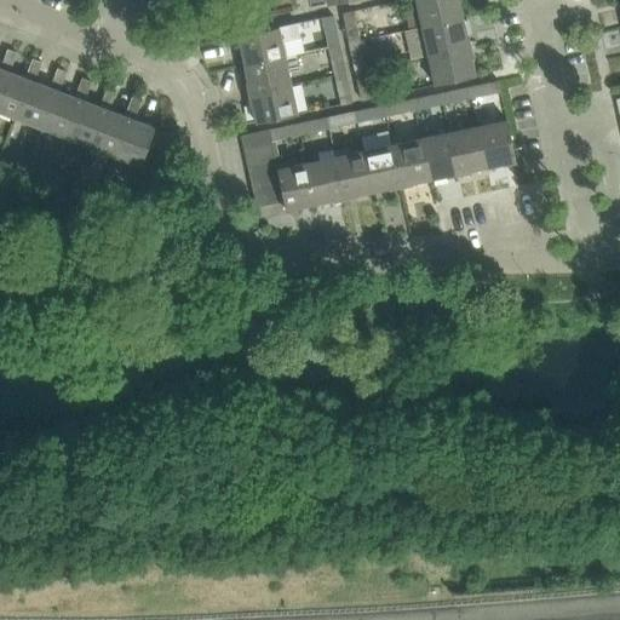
[(415,0),(423,28),(463,19),(459,0),(415,0)]
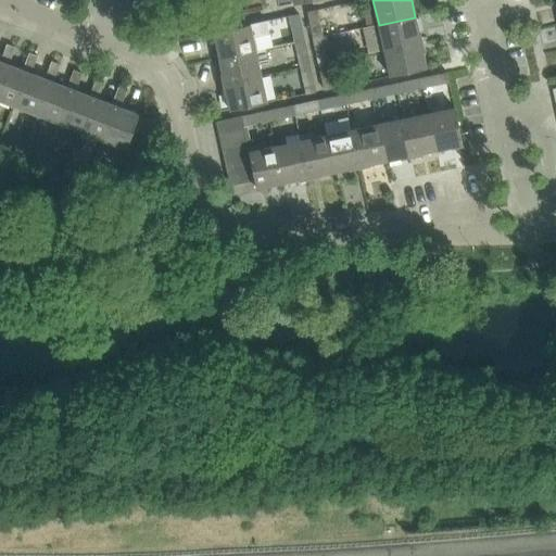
[(323,37),(317,10),(307,12),(313,38),(323,37)]
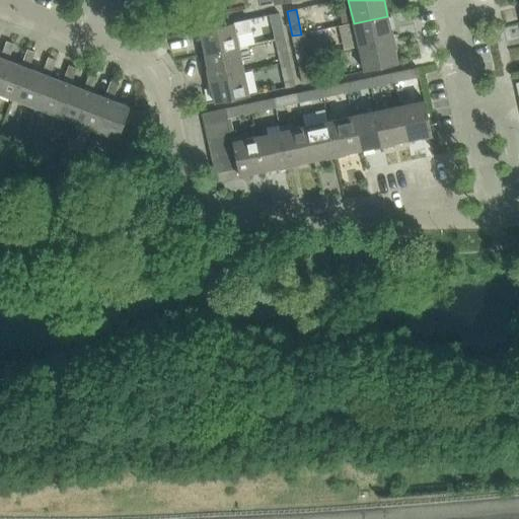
[(387,16),(354,23),(359,47),(393,40),(391,29),(390,29),(387,16)]
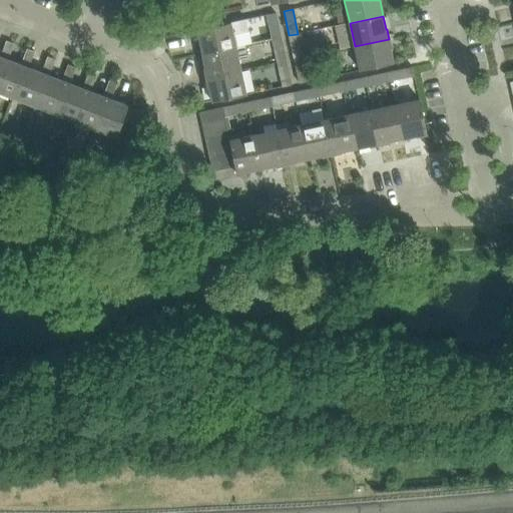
[(197,29),(202,55),(236,47),(233,34),(248,31),(246,19),(197,29)]
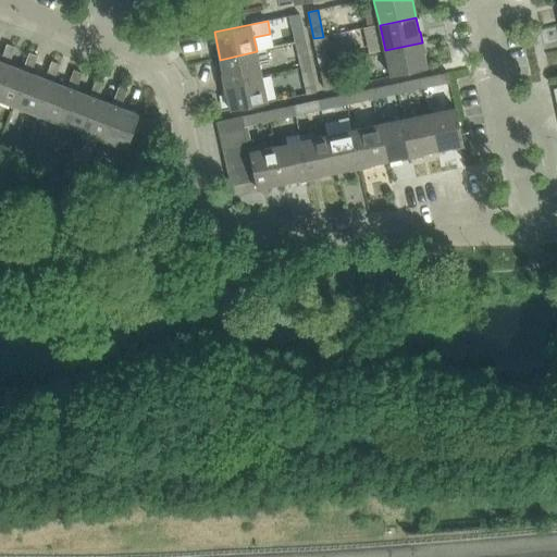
[(301,25),(293,26),(296,42),(305,40),(301,25)]
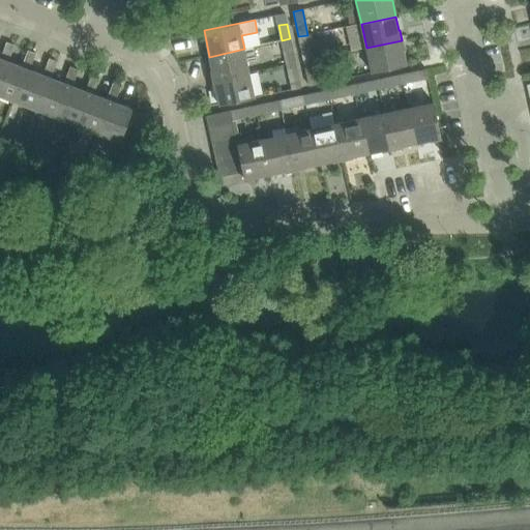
[(298,36),(304,62),(313,60),(307,35),(298,36)]
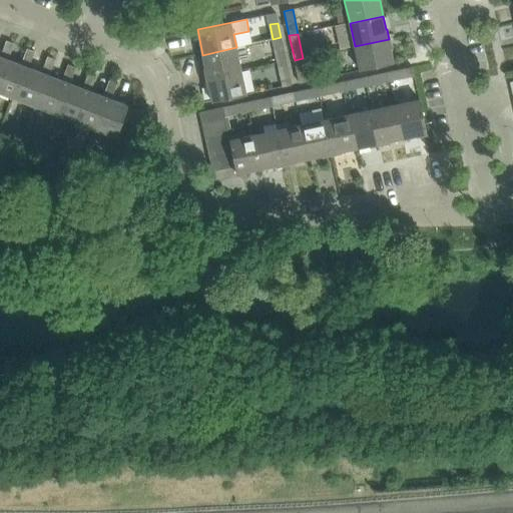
[(278,63),(287,62),(281,37),(273,39),(264,41),(266,54),(276,52),(278,63)]
